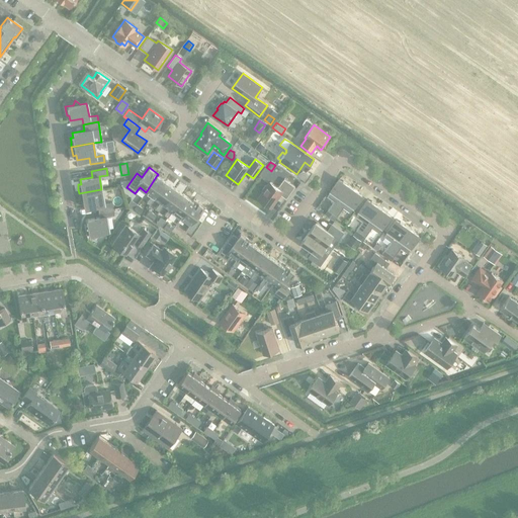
[(150,204),(154,198),(166,181),(158,175),(157,175),(146,192),(151,195),(146,201),(150,204)]
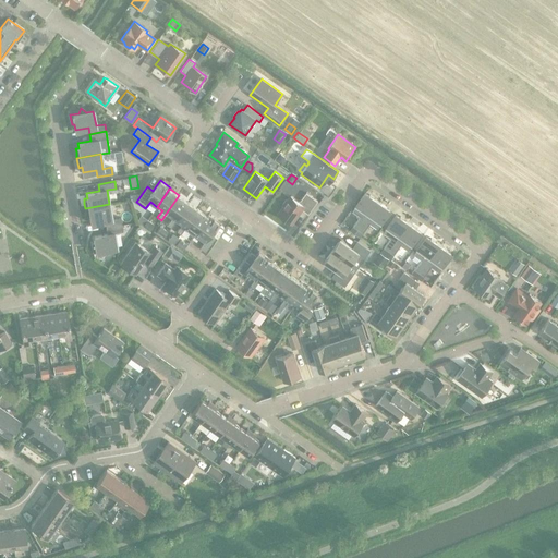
[(283,207),(278,214),(291,223),(302,209),(308,214),(317,202),(306,193),(301,201),(298,202),(291,196),(288,201),(286,201),(282,205),(283,207)]
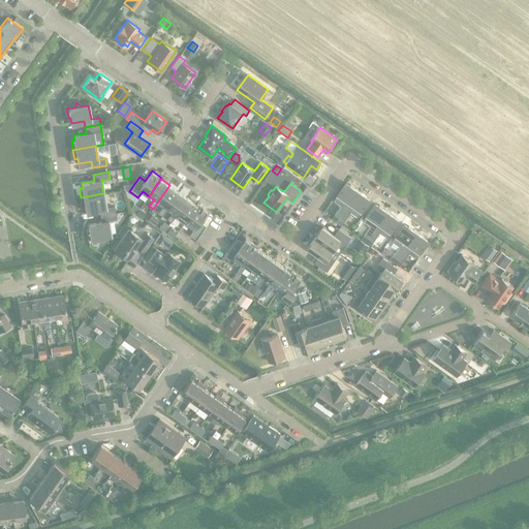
[(332,218),(336,221),(359,190),(350,184),(349,185),(346,183),(334,199),(341,205),(332,218)]
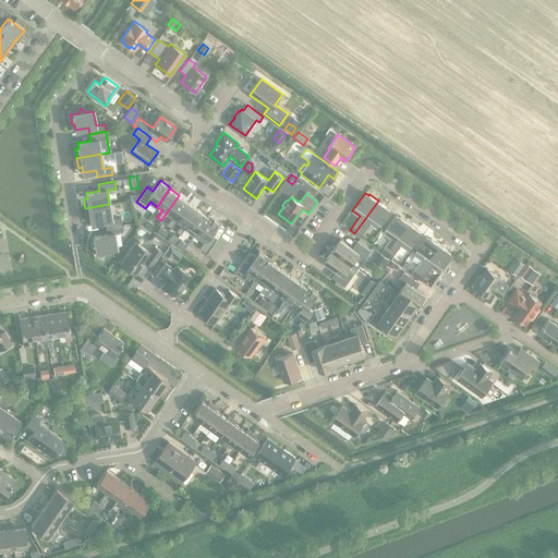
[(171,227),(176,220),(189,203),(179,195),(166,214),(172,218),(167,225),(171,227)]
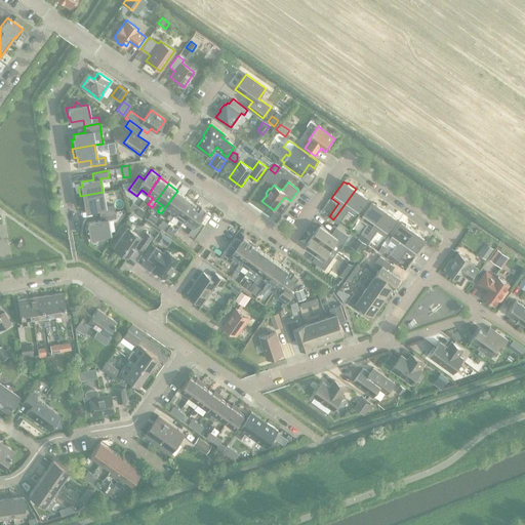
[(356,189),(333,219),(338,224),(341,218),(348,209),(355,214),(367,198),(363,195),(364,194),(356,189)]
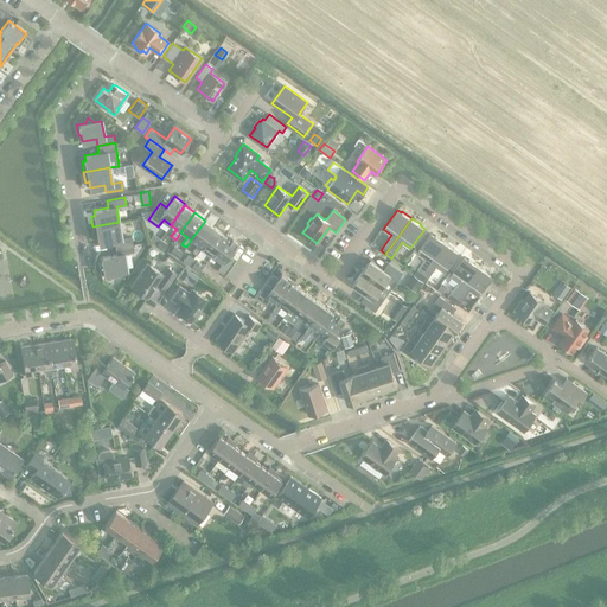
[(196,254),(202,247),(216,228),(205,221),(191,240),(197,244),(192,251),(196,254)]
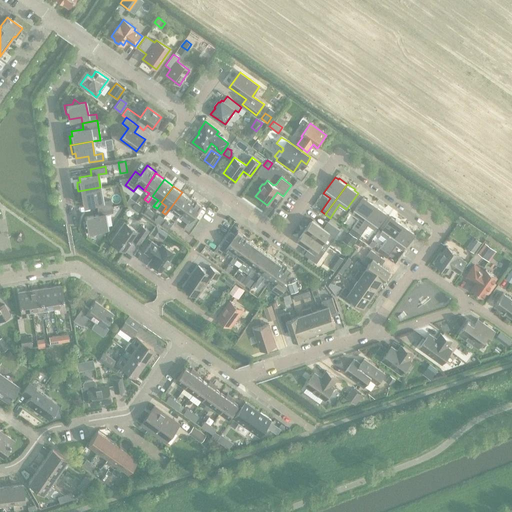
[(96,202),(97,208),(112,206),(111,200),(103,201),(100,187),(78,191),(79,196),(80,200),(83,200),(83,204),(96,202)]
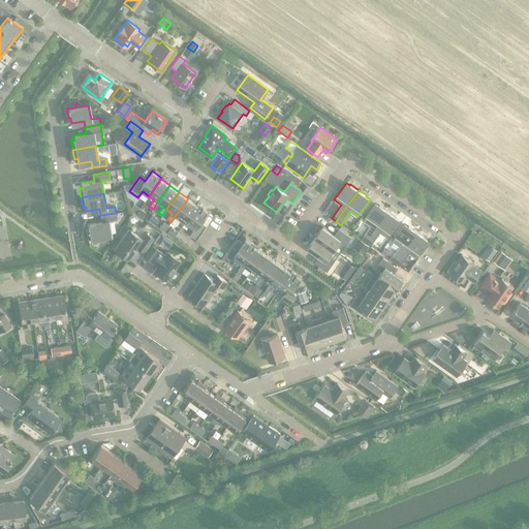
[(180,228),(185,222),(196,205),(188,198),(176,215),(181,219),(177,225),(180,228)]
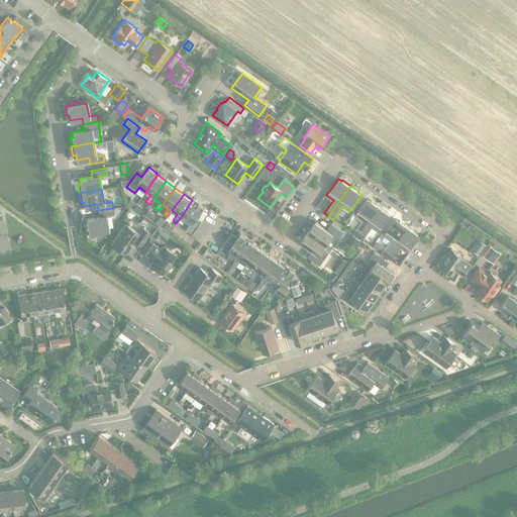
[(352,233),(357,236),(379,206),(371,200),(371,201),(367,198),(354,215),(362,220),(355,228),(352,233)]
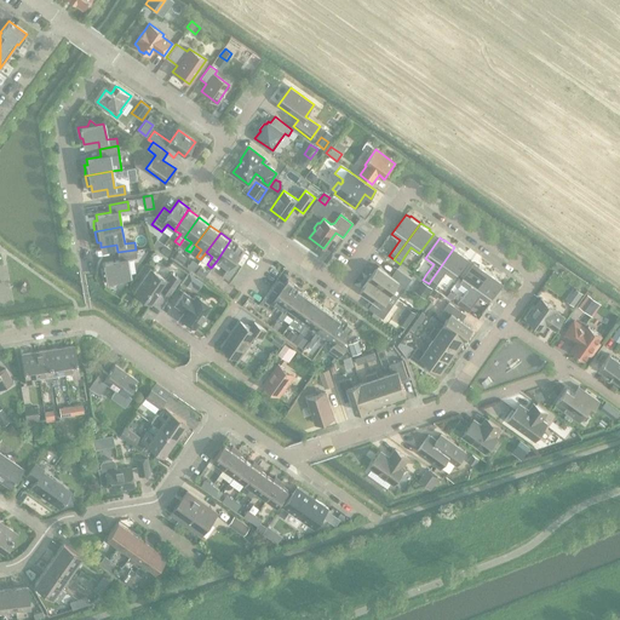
[(230,240),(217,260),(228,268),(222,275),(228,280),(239,265),(233,260),(242,247),(231,239),(230,240)]
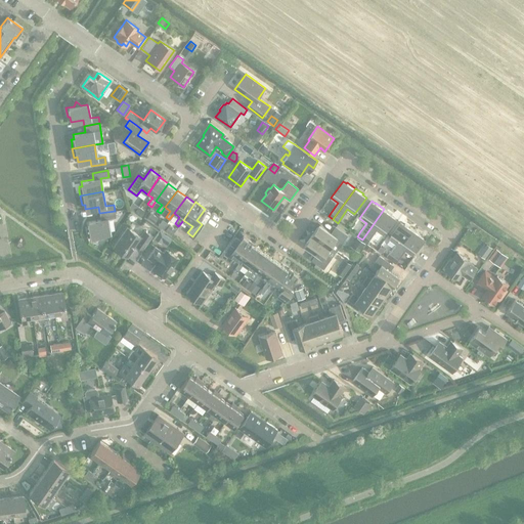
[(138,207),(135,212),(141,216),(145,211),(138,207)]
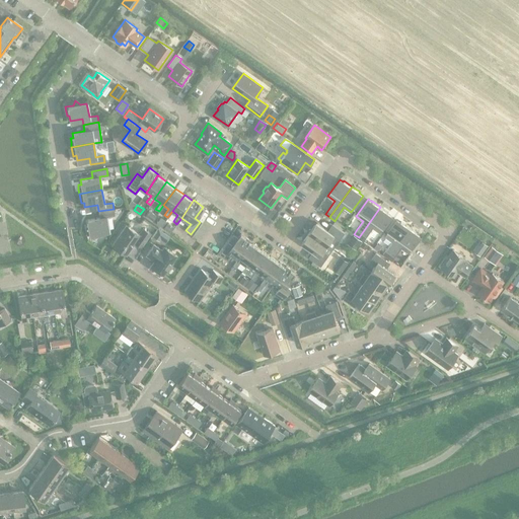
[(380,207),(359,237),(363,240),(366,236),(373,227),(379,232),(391,216),(387,213),(388,212),(380,207)]
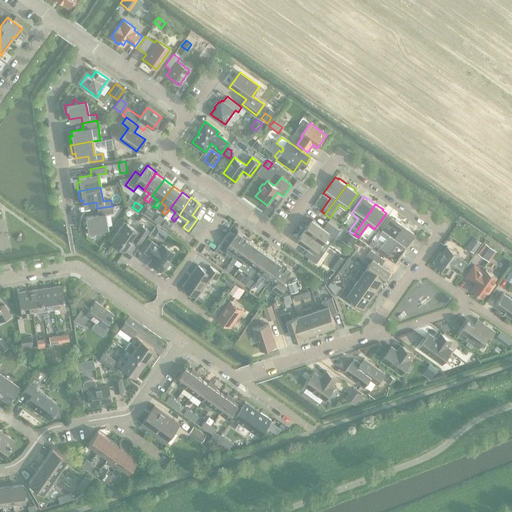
[(112,206),(97,208),(98,215),(85,217),(86,221),(84,222),(84,226),(85,231),(93,230),(97,233),(100,228),(107,227),(105,214),(113,212),(112,206)]
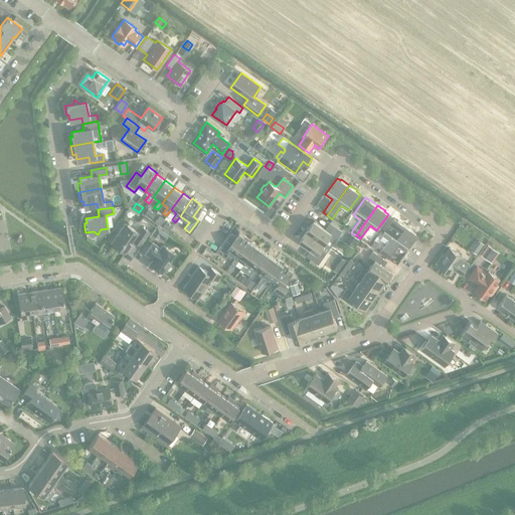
[(155,213),(148,208),(145,213),(151,218),(155,213)]
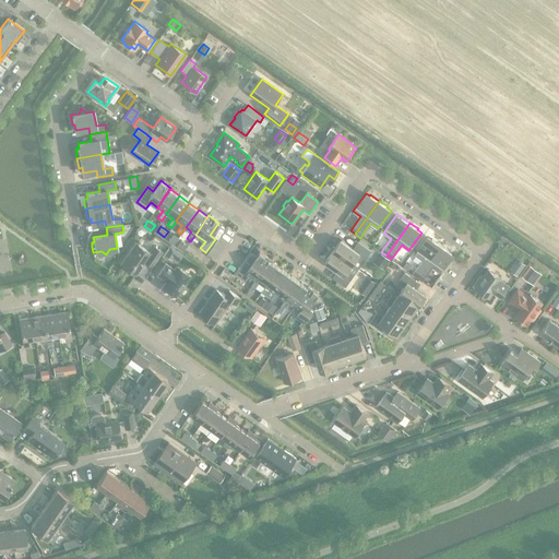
[(173,235),(169,240),(174,244),(178,238),(173,235)]
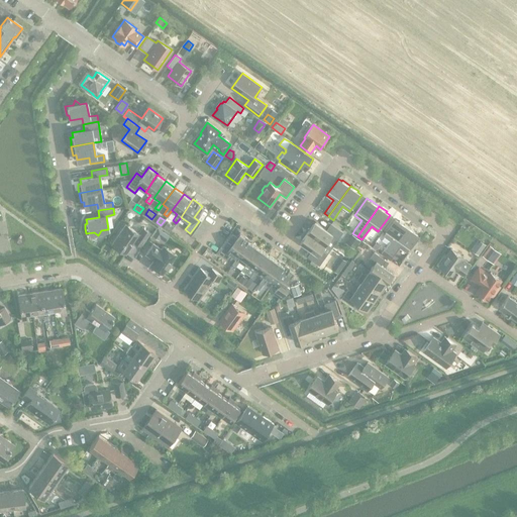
[(381,253),(386,256),(407,226),(399,220),(399,221),(395,218),(383,235),(390,240),(384,248),(381,253)]
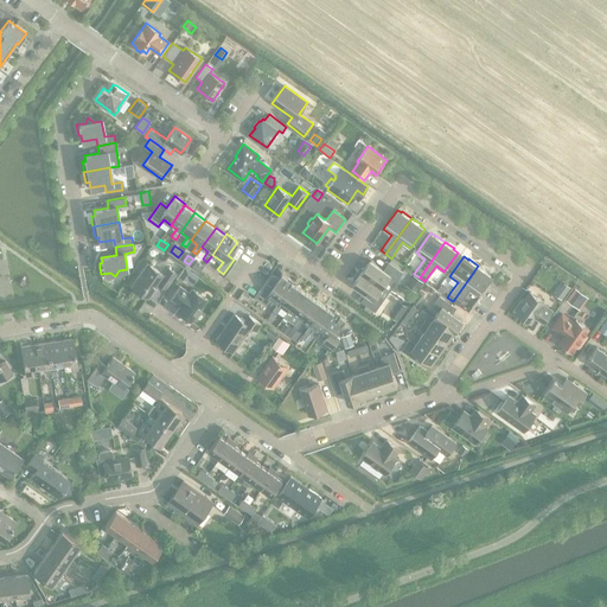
[(370,260),(362,272),(382,286),(389,291),(394,285),(403,272),(389,261),(383,269),(370,260)]
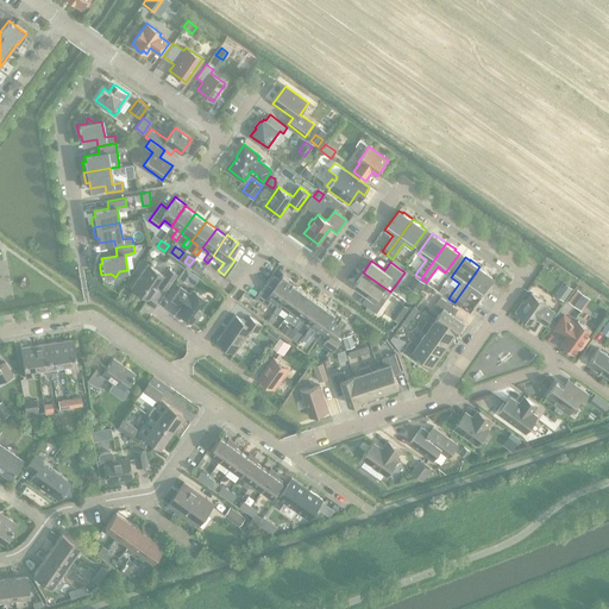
[(196,262),(192,268),(200,274),(205,268),(196,262)]
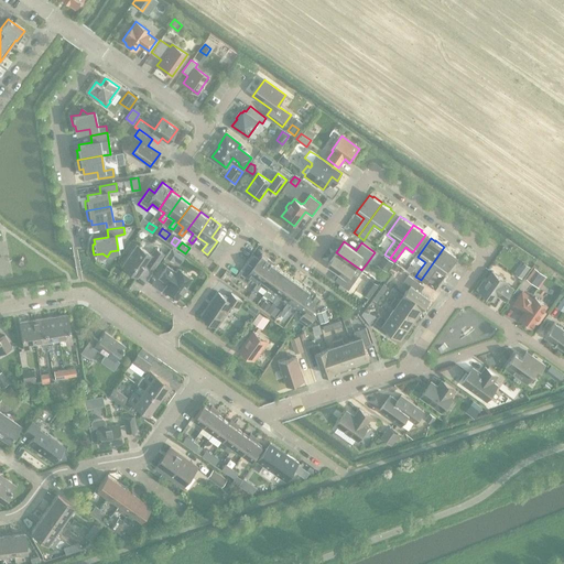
[(122,266),(137,275),(145,262),(153,268),(163,253),(155,248),(151,253),(137,243),(122,266)]
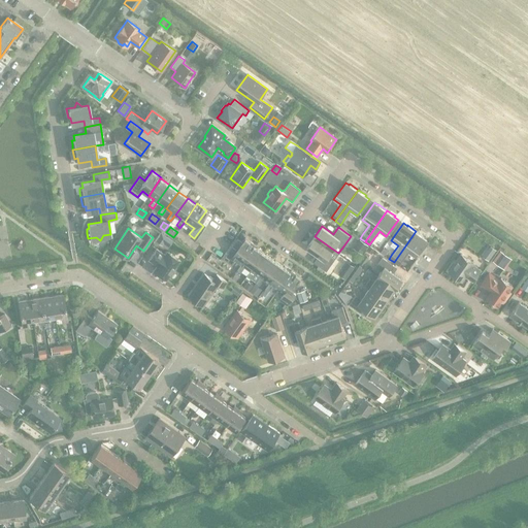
[(161,231),(155,240),(162,245),(168,237),(161,231)]
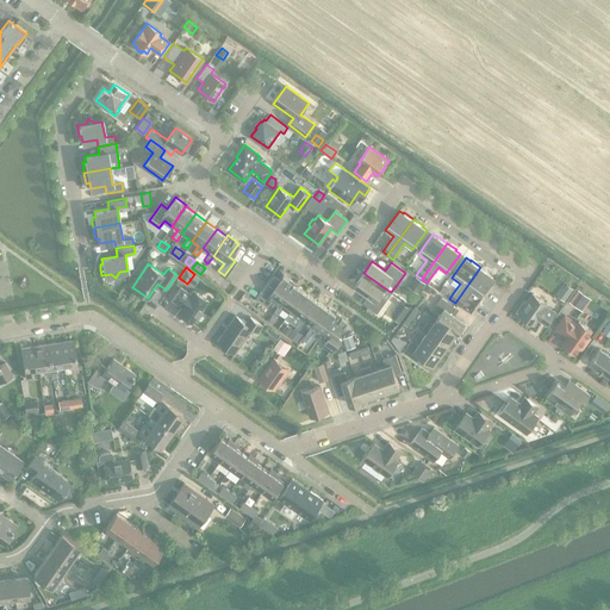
[(480,267),(455,303),(461,306),(464,302),(472,291),(480,297),(493,278),(490,274),(490,273),(480,267)]
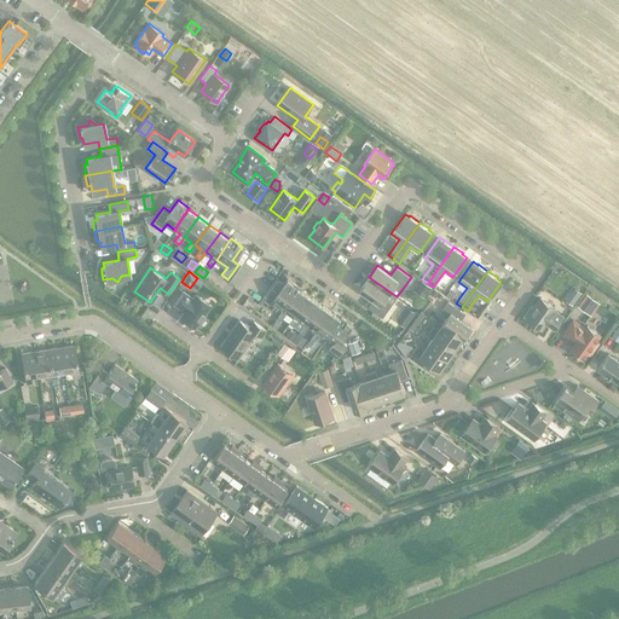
[(369,277),(360,289),(374,299),(368,306),(382,317),(392,304),(397,296),(389,291),(369,277)]
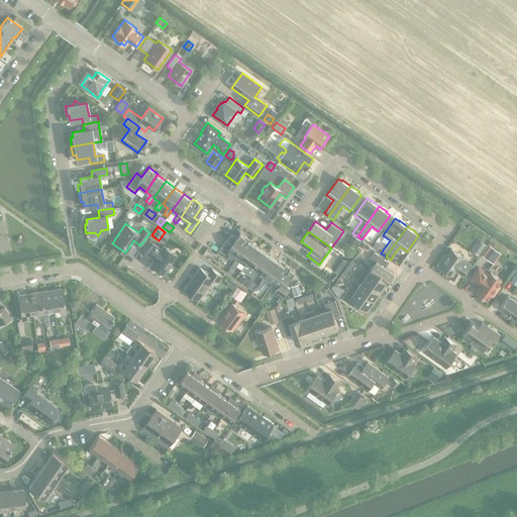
[(231,234),(218,252),(224,256),(227,260),(231,253),(237,256),(249,240),(250,239),(249,239),(240,232),(236,238),(231,234)]
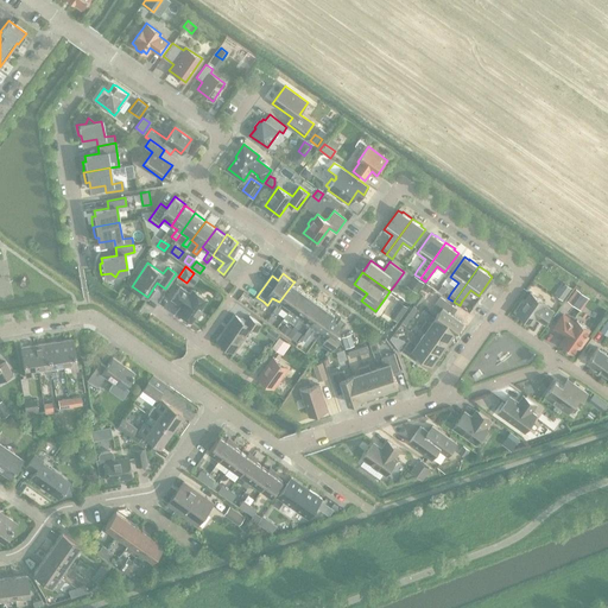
[(415,274),(411,279),(420,287),(425,282),(420,278),(415,274)]
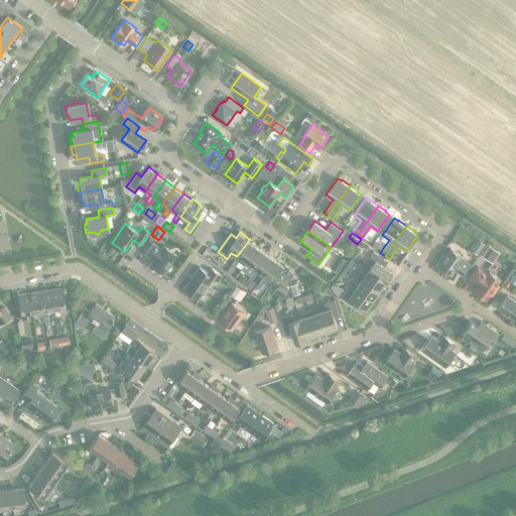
[(246,263),(257,246),(249,240),(237,256),(232,262),(236,265),(240,259),(246,263)]
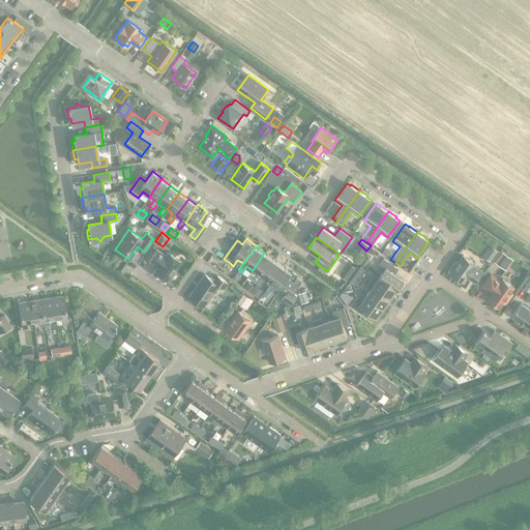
[(372,246),(367,251),(373,254),(374,253),(377,255),(379,252),(372,246)]
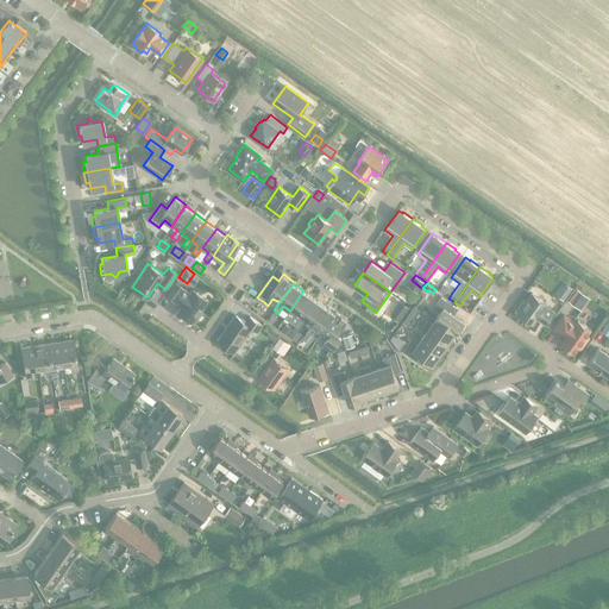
[(562,289),(567,294),(572,288),(565,283),(562,289)]
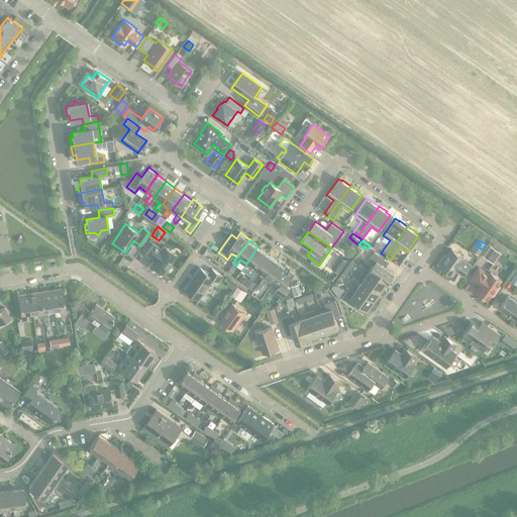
[(145,253),(153,260),(150,265),(163,274),(176,254),(164,245),(162,248),(152,243),(145,253)]
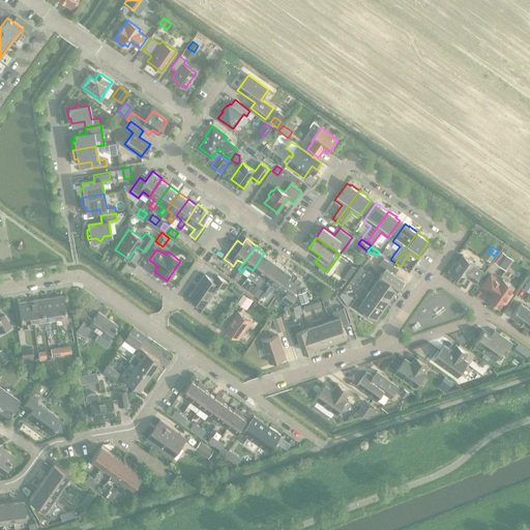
[(273,260),(273,259),(264,253),(253,270),(247,276),(252,278),(256,272),(261,276),(273,260)]
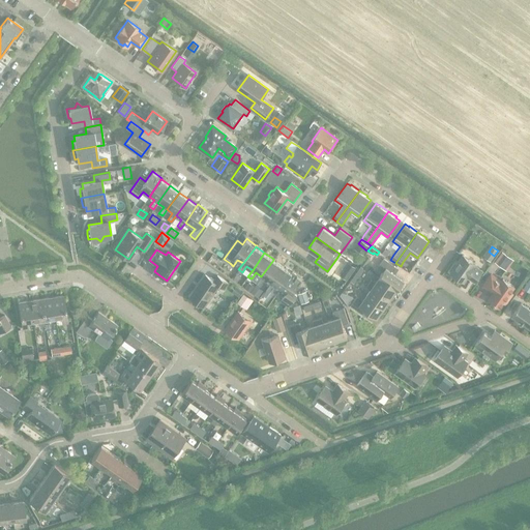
[(501,253),(494,262),(505,270),(512,260),(501,253)]
